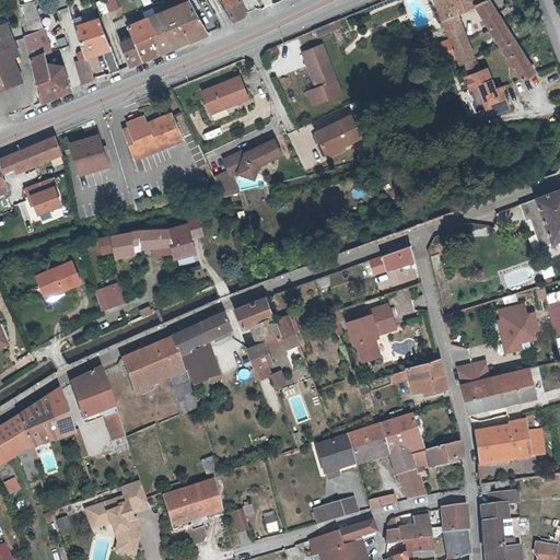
[(26,35),(44,28),(35,0),(19,6),(23,22),(26,35)]
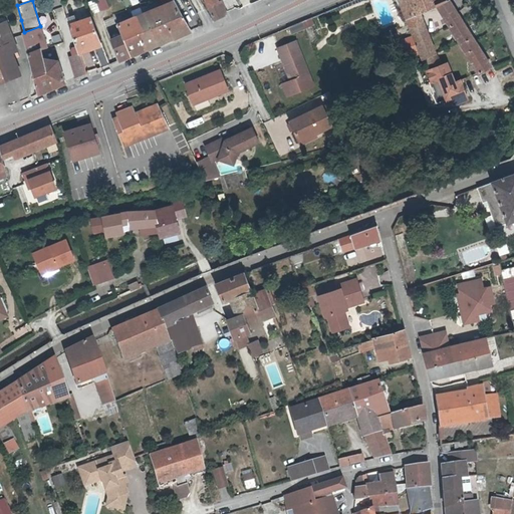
[(150,10),(164,42),(190,30),(179,10),(183,7),(179,0),(165,0),(167,3),(150,10)]
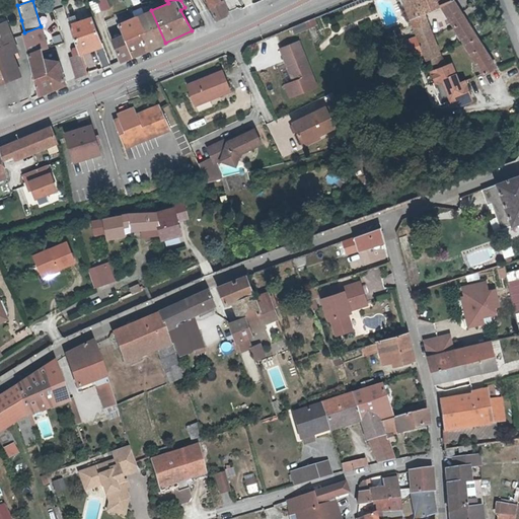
[(226,15),(219,1),(218,0),(206,0),(216,19),(226,15)]
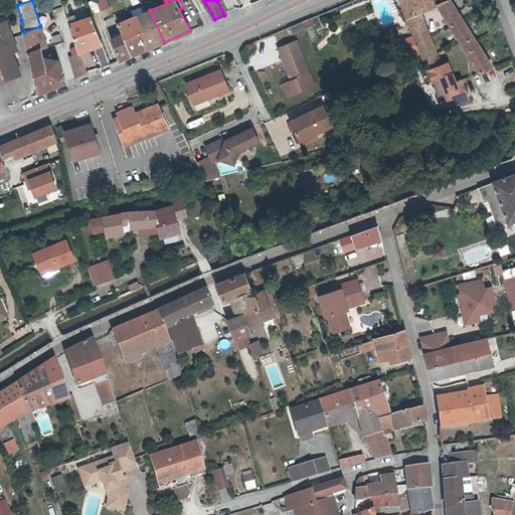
[(220,0),(217,1),(224,15),(225,15),(227,10),(221,0),(220,0)]
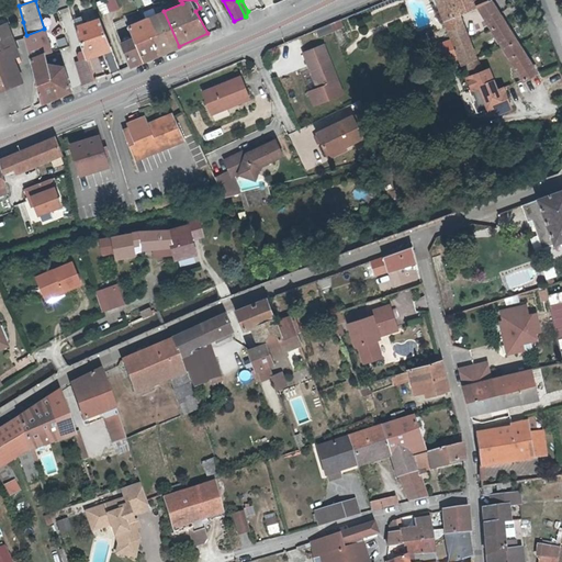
[(437,0),(456,47),(469,42),(459,12),(475,4),(478,3),(485,0),(437,0)]
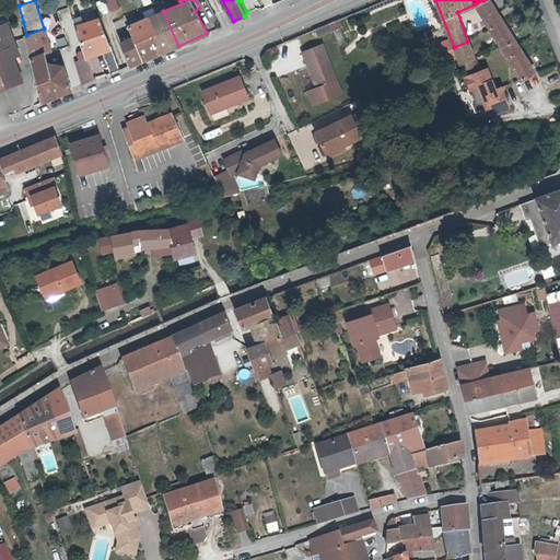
[(493,15),(498,13),(496,8),(488,0),(483,0),(476,3),(486,19),(492,14),(493,15)]
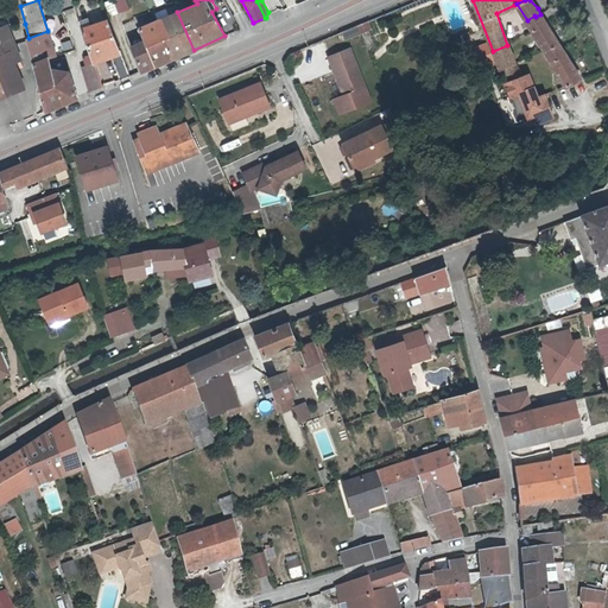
[(156,21),(163,39),(172,58),(194,50),(177,12),(156,21)]
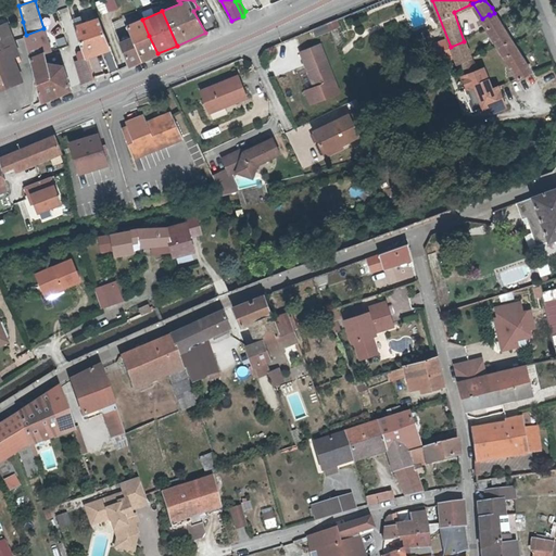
[(489,14),(482,19),(487,28),(517,78),(530,71),(495,14),(494,13),(490,15),(489,14)]
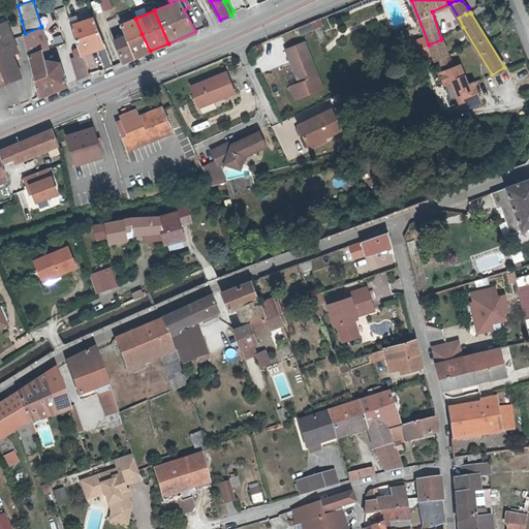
[(71,23),(81,51),(94,45),(104,69),(113,65),(103,41),(102,41),(91,16),(71,23)]
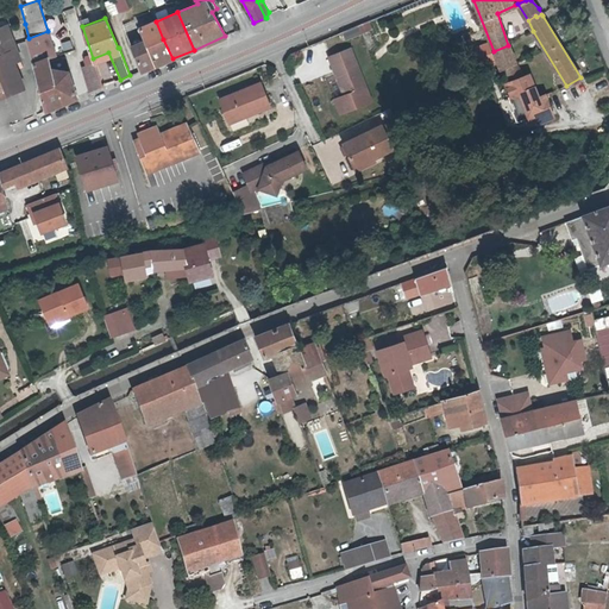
[(138,29),(144,41),(146,46),(163,39),(156,22),(138,29)]
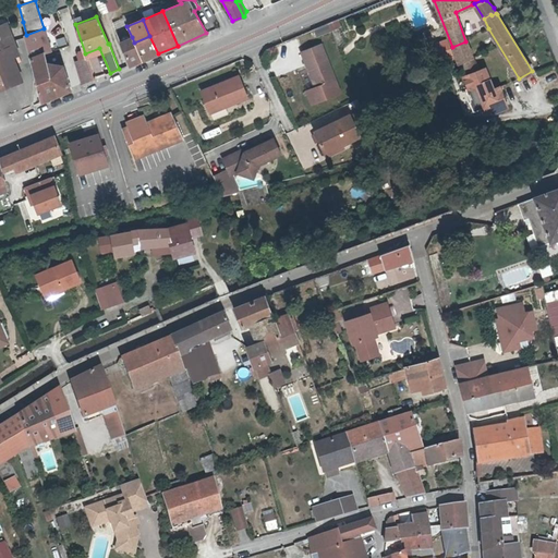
[(0,94),(27,83),(17,59),(23,56),(10,23),(0,26),(0,94)]
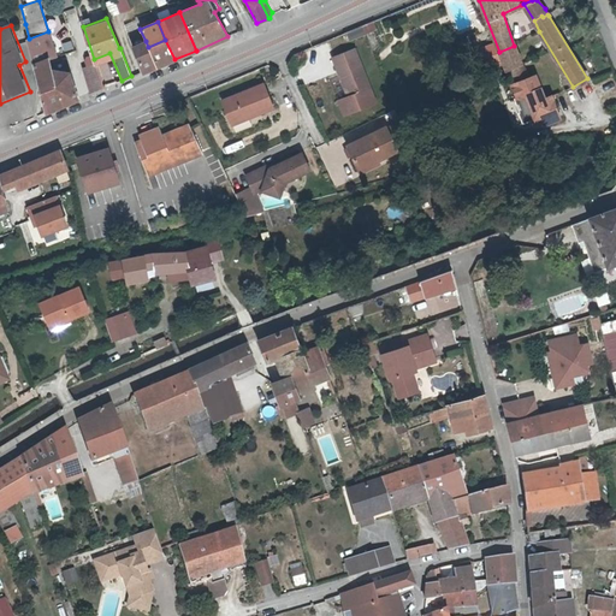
[(345,34),(349,42),(365,35),(362,28),(345,34)]
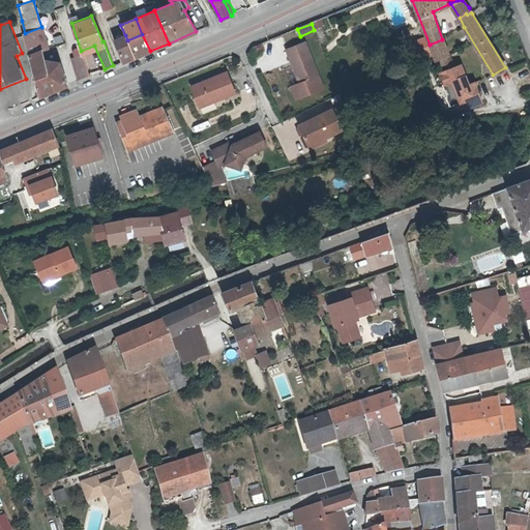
[(25,33),(24,34),(29,55),(41,51),(42,51),(49,49),(41,27),(25,33)]
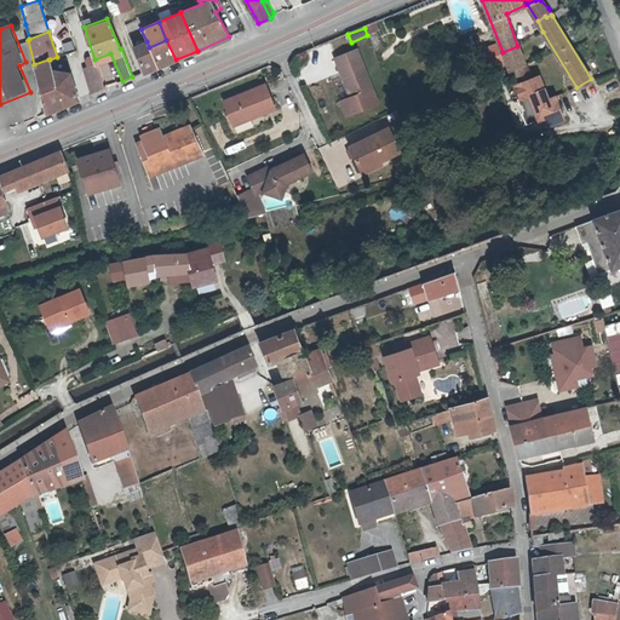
[(472,47),(480,46),(477,32),(469,34),(472,47)]
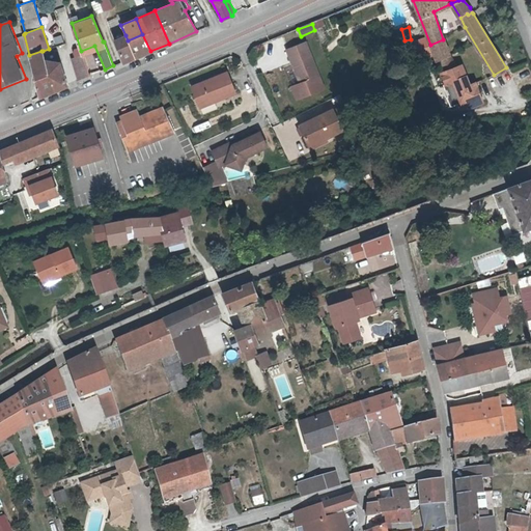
[(128,40),(135,57),(150,51),(142,34),(128,40)]
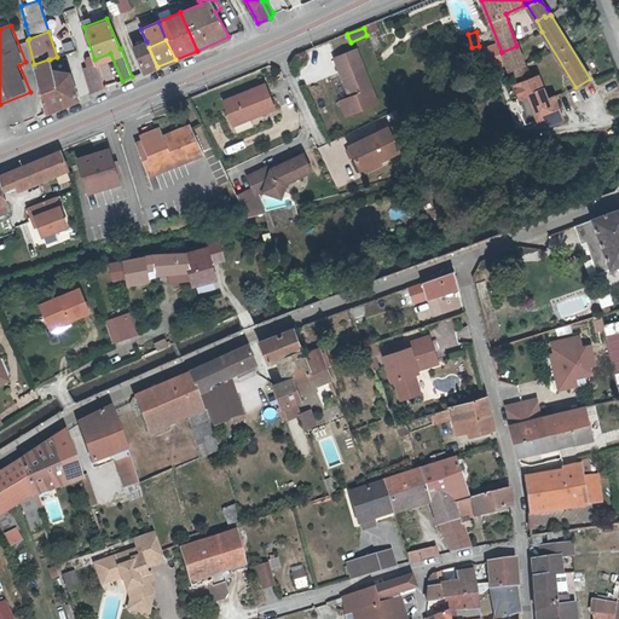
[(149,47),(146,41),(133,47),(143,71),(157,67),(149,47)]
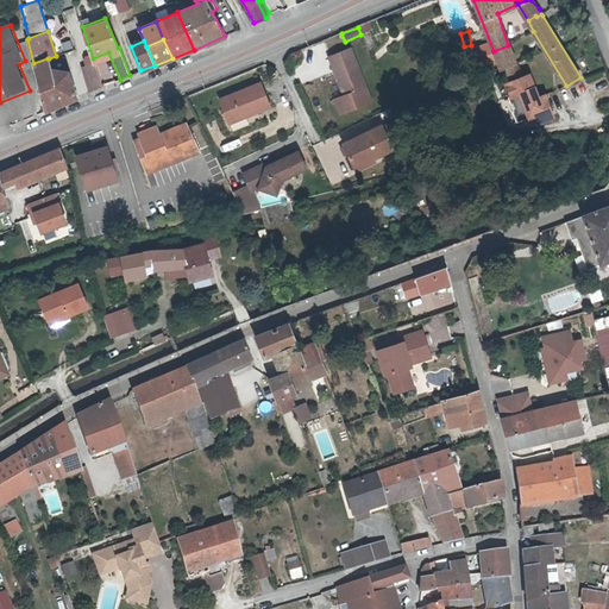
[(508,45),(494,51),(507,82),(522,76),(514,62),(508,45)]
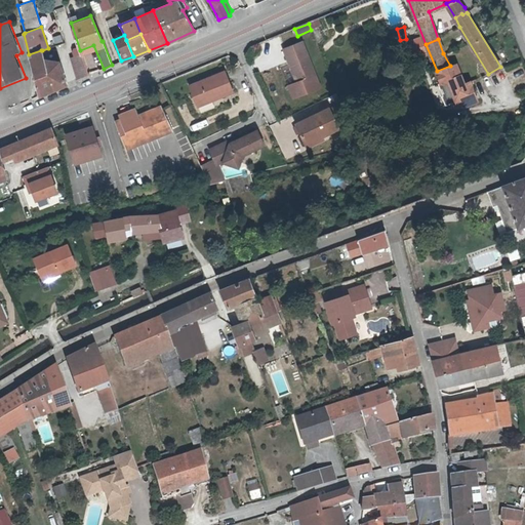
[(300,42),(281,49),(294,82),(286,86),(291,97),(318,87),(300,42)]
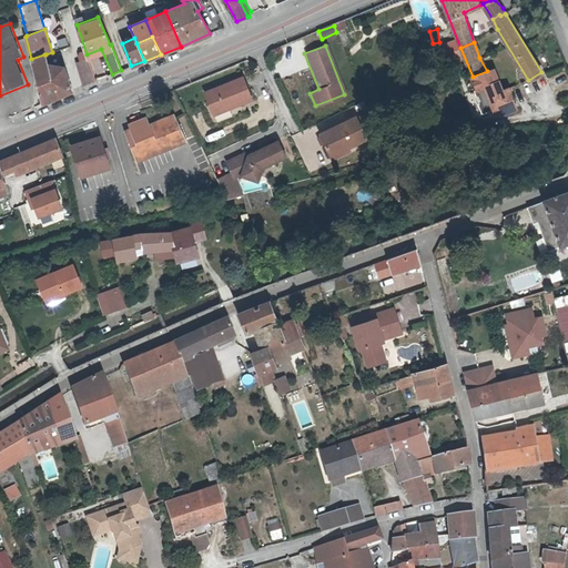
[(51,72),(49,67),(49,62),(46,54),(44,54),(31,59),(36,78),(42,103),(73,90),(66,66),(63,67),(64,68),(51,72)]
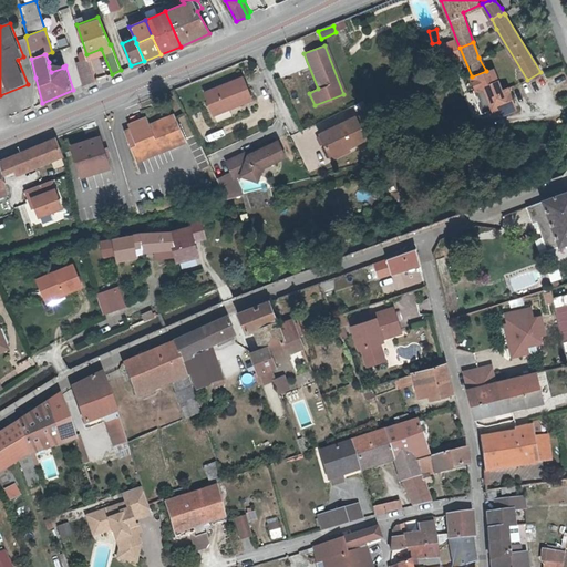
[(92,70),(88,58),(78,62),(81,73),(92,70)]
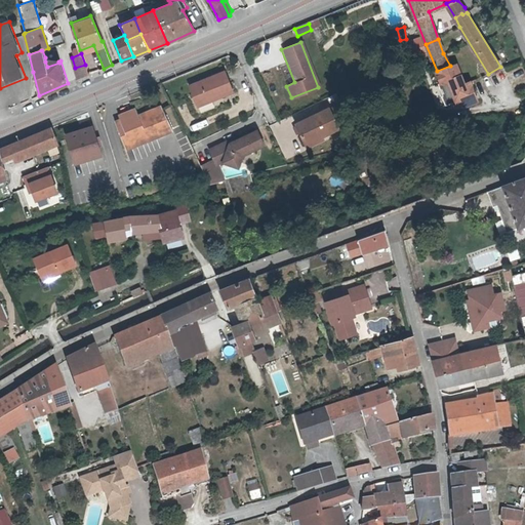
[(456,64),(437,71),(441,82),(447,79),(447,78),(460,74),(456,64)]
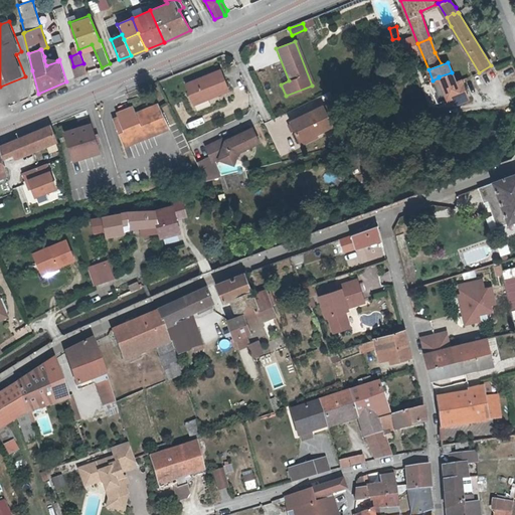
[(76,77),(87,73),(83,63),(73,66),(76,77)]
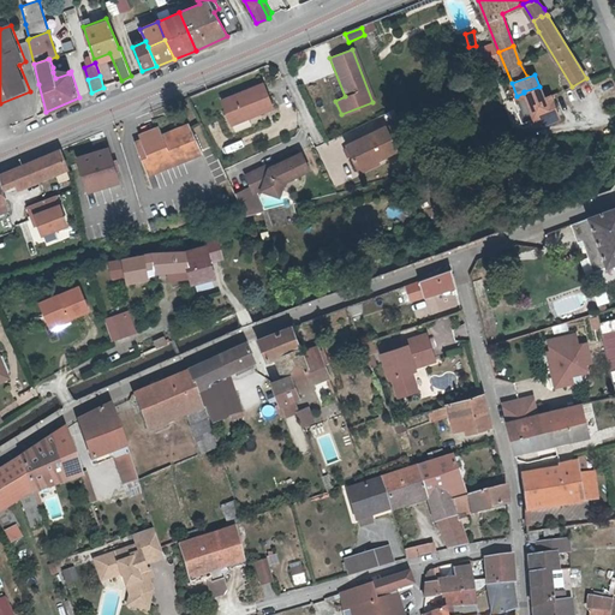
[(246,109),(248,114),(269,105),(258,82),(219,99),(226,118),(246,109)]
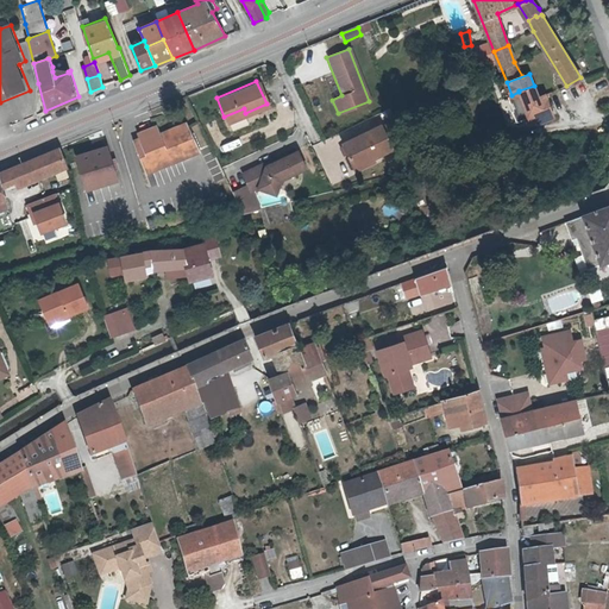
[(540,121),(554,115),(545,93),(538,95),(534,86),(519,90),(519,92),(528,115),(537,113),(540,121)]
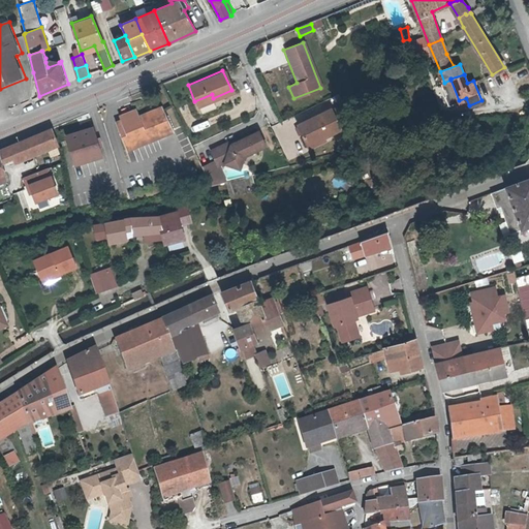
[(282,94),(277,83),(270,86),(275,97),(282,94)]
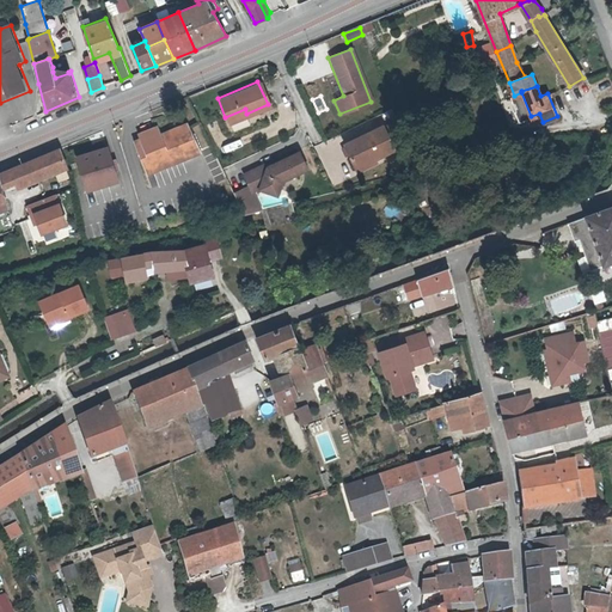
[(245,109),(225,117),(227,122),(246,114),(245,109)]
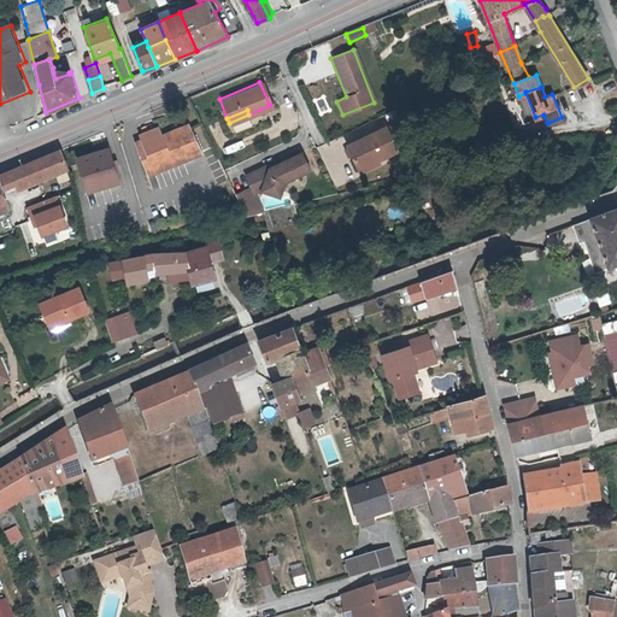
[(201,152),(188,127),(160,137),(157,129),(137,137),(140,142),(134,145),(146,175),(201,152)]
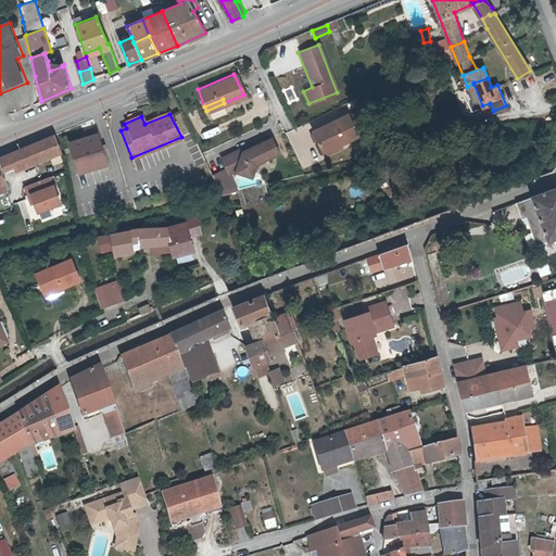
[(335,141),(337,144),(357,136),(348,114),(308,130),(316,149),(335,141)]
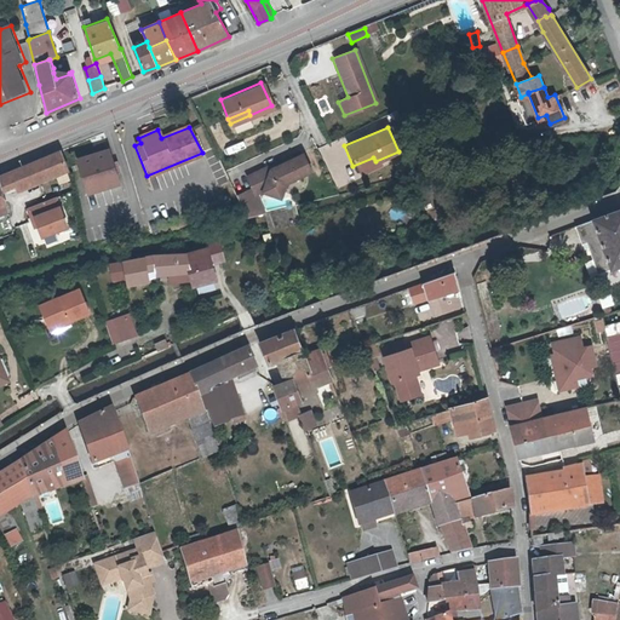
[(113,150),(79,161),(92,199),(126,187),(113,150)]
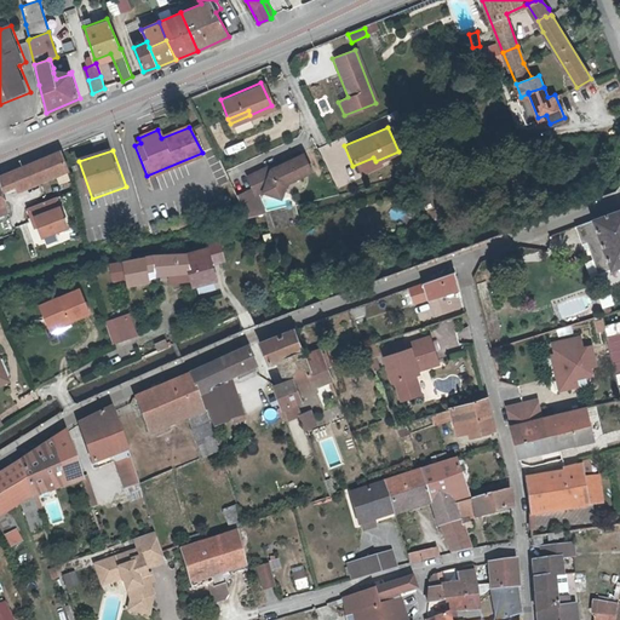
[(72,171),(64,151),(0,177),(0,241),(18,236),(6,194),(18,188),(19,193),(70,171),(72,171)]
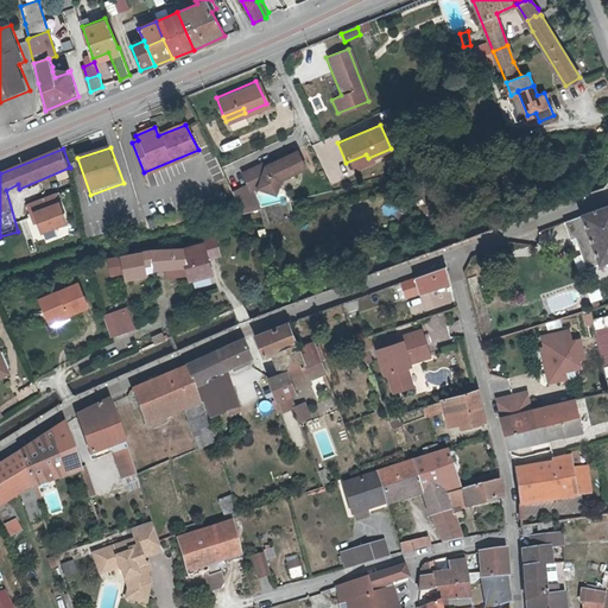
[(287,166),(291,172),(303,168),(295,151),(273,160),(264,165),(261,162),(239,172),(245,184),(230,190),(241,213),(257,209),(247,189),(254,185),(272,192),(277,179),(280,170),(287,166)]
